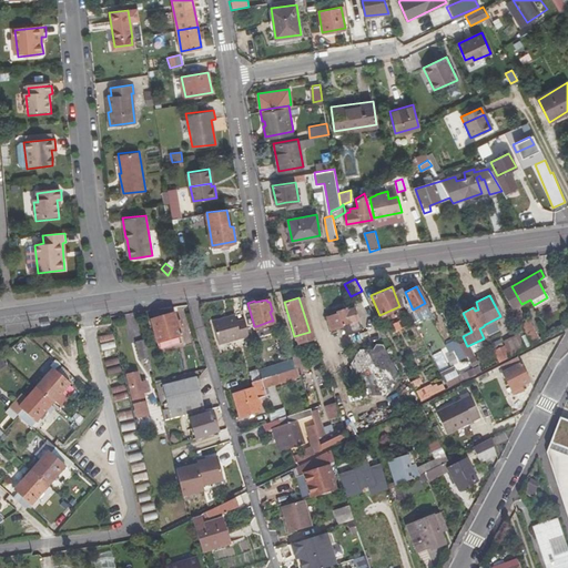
[(325,316),(328,328),(341,325),(341,323),(346,322),(348,325),(355,323),(354,320),(356,318),(352,307),(345,310),(344,307),(336,311),(336,313),(325,316)]
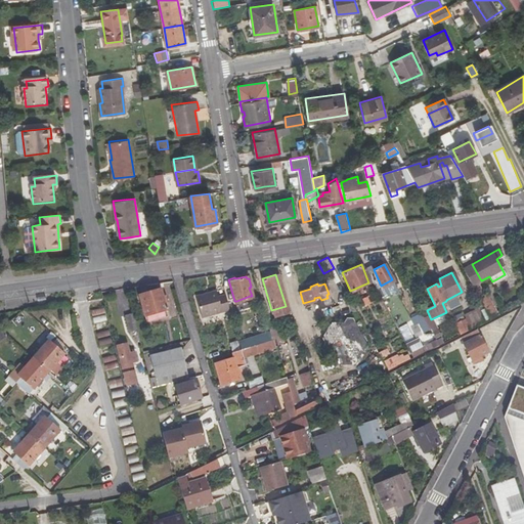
[(380,298),(390,294),(387,286),(377,290),(380,298)]
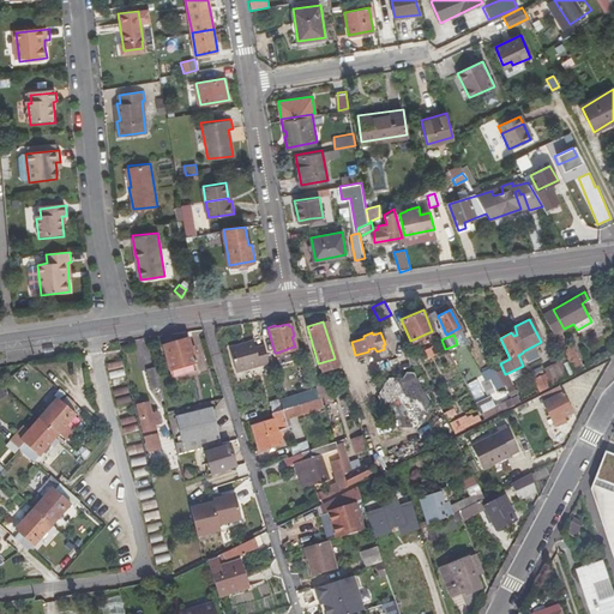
[(162,344),(170,368),(192,362),(196,361),(193,353),(197,353),(194,344),(191,345),(188,337),(162,344)]
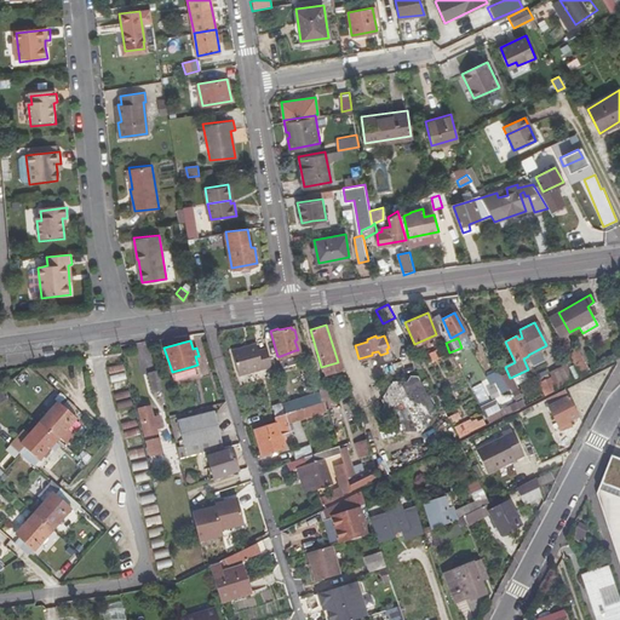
[(271,365),(265,346),(257,349),(254,342),(230,348),(237,373),(271,365)]
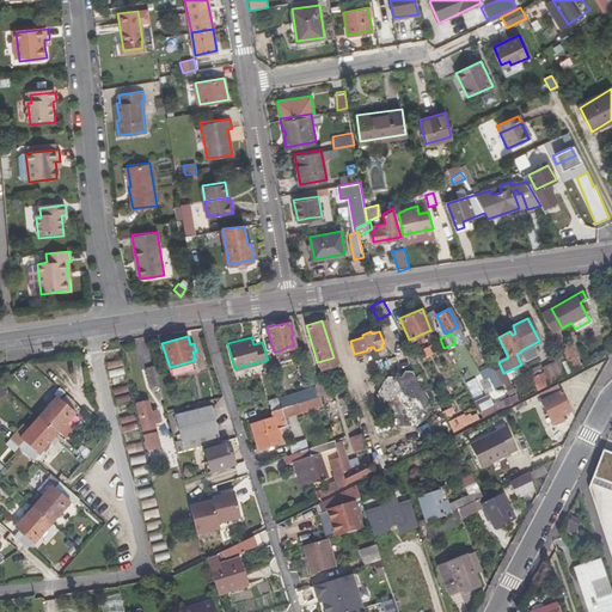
[(562,342),(556,344),(569,369),(577,365),(567,344),(564,346),(562,342)]
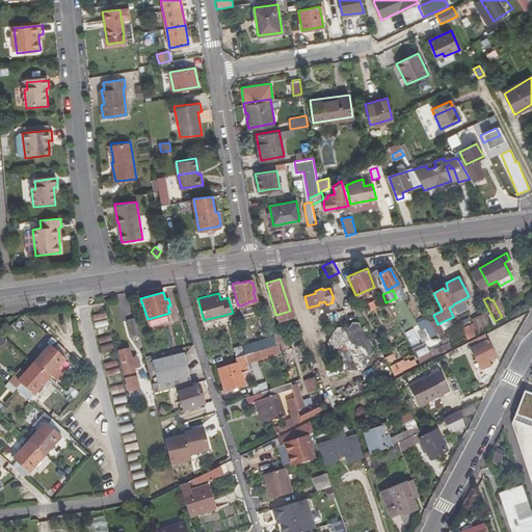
[(254,300),(240,306),(241,311),(256,307),(254,300)]
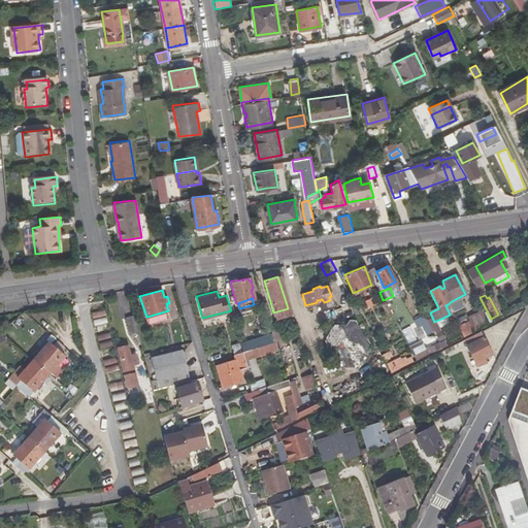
[(288,308),(273,312),(276,320),(290,317),(288,308)]
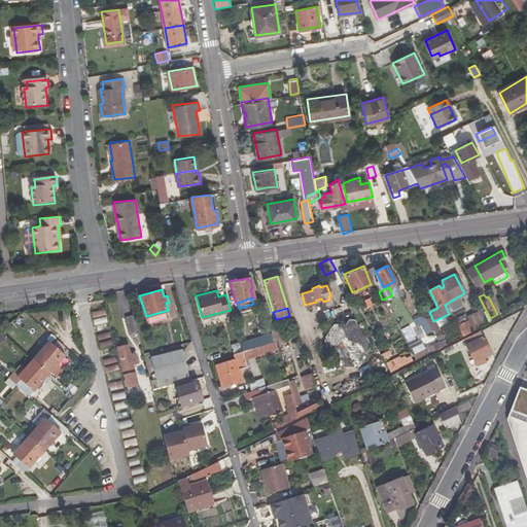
[(466,313),(475,329),(485,324),(478,309),(466,313)]
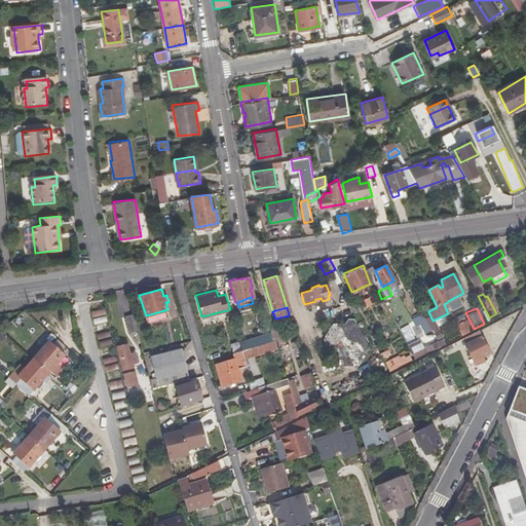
[(94,325),(106,322),(103,309),(90,312),(94,325)]
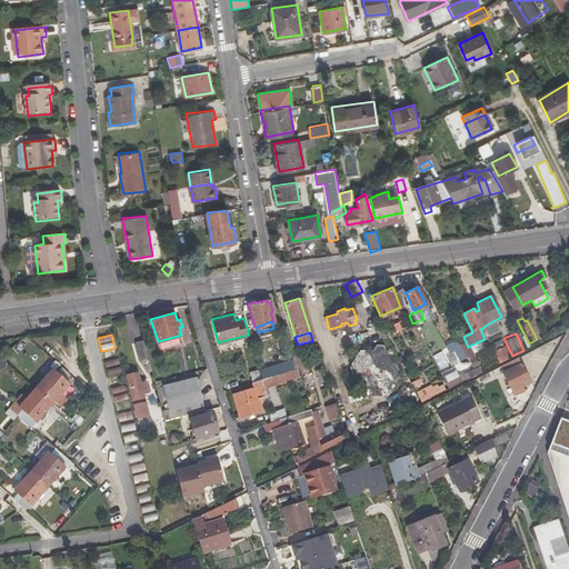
[(178,336),(158,341),(160,348),(180,341),(178,336)]
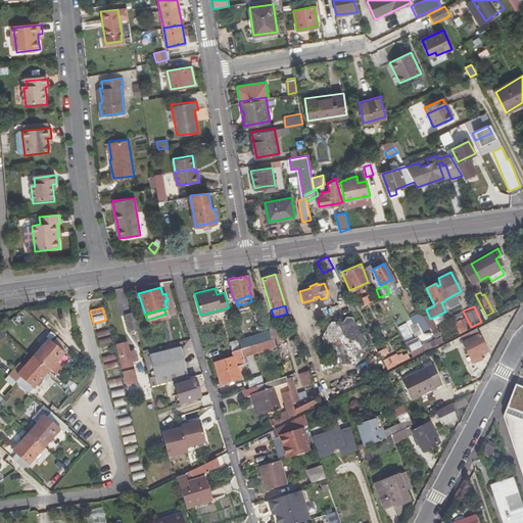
[(133,318),(132,311),(125,313),(128,328),(135,326),(133,318)]
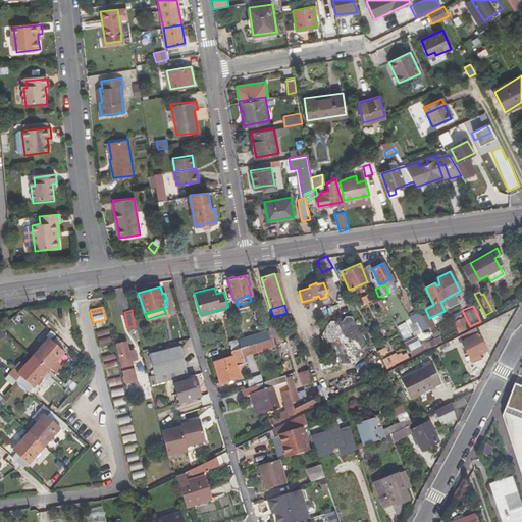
[(328,333),(320,340),(331,362),(350,363),(364,343),(350,312),(342,312),(340,319),(328,318),(324,329),(328,333)]
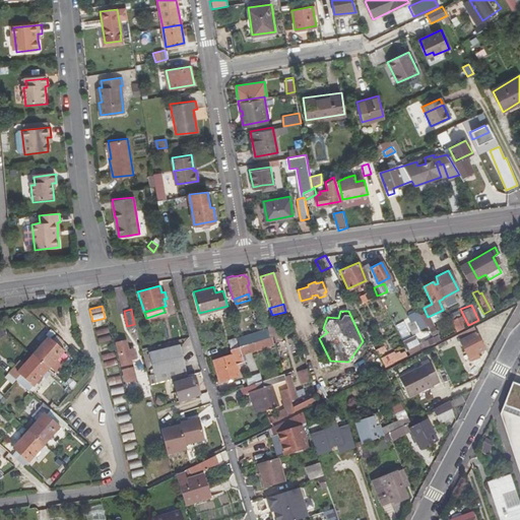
[(452,320),(457,330),(466,326),(462,316),(460,316),(459,312),(452,315),(453,319),(452,320)]
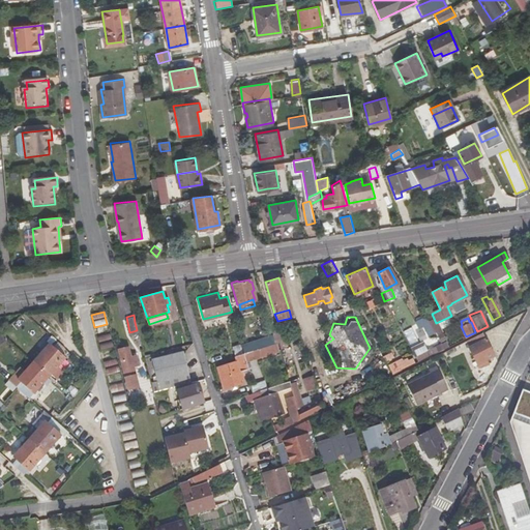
[(482,332),(465,341),(477,367),(482,364),(480,360),(492,354),(482,332)]
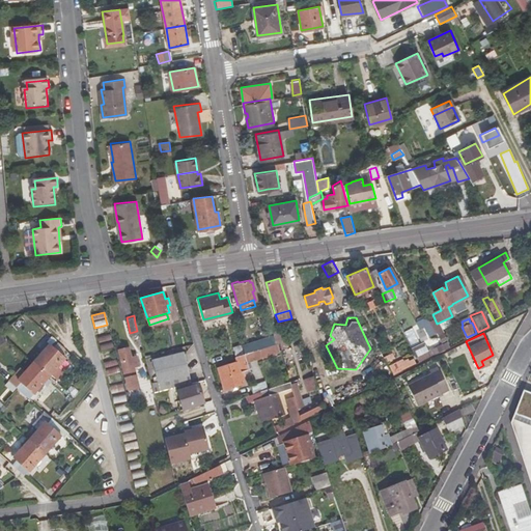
[(96,337),(100,352),(112,347),(109,334),(96,337)]
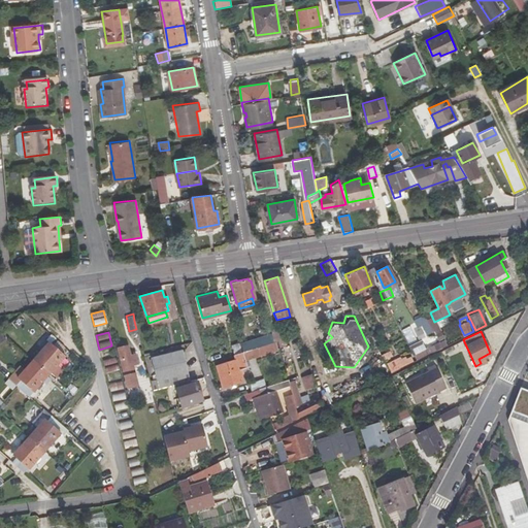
[(240,343),(242,351),(258,345),(274,340),(272,334),(240,343)]
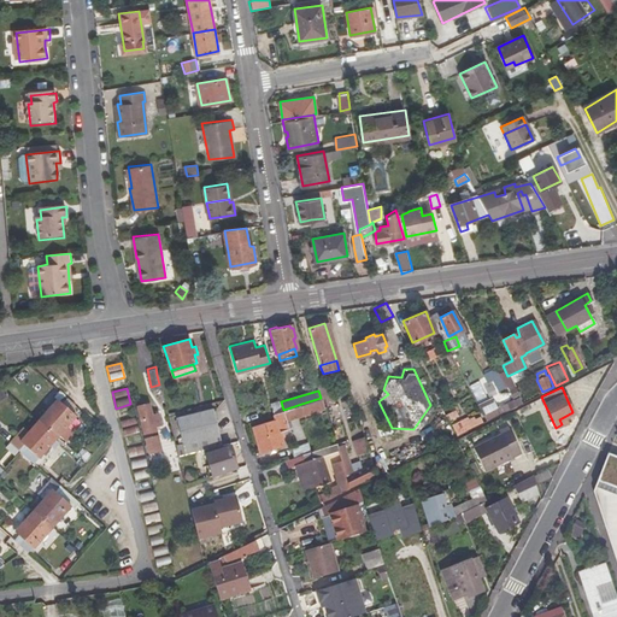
[(512,394),(509,395),(511,399),(515,406),(522,403),(518,394),(513,397),(512,394)]
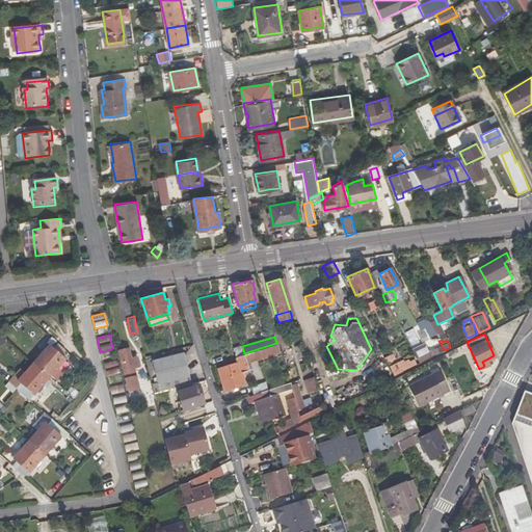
[(32,362),(48,375),(63,357),(48,343),(32,362)]
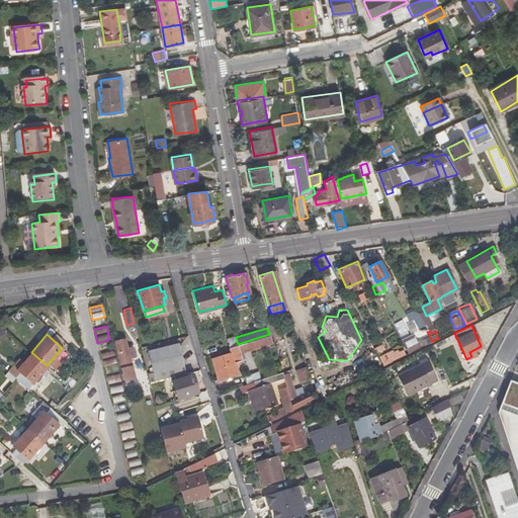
[(407,347),(410,352),(432,341),(429,335),(407,347)]
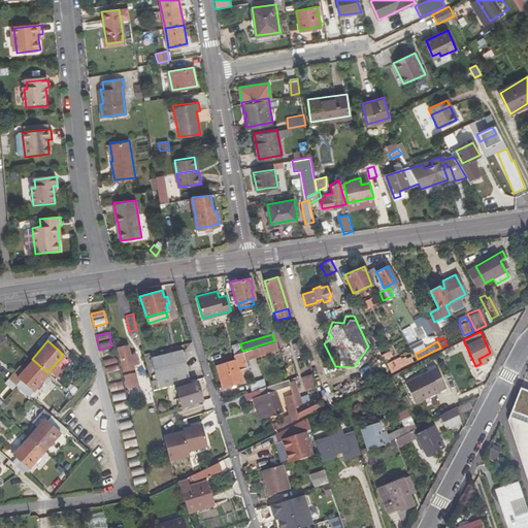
[(129,354),(126,344),(117,347),(128,389),(131,388),(130,385),(136,384),(131,363),(136,362),(134,353),(129,354)]
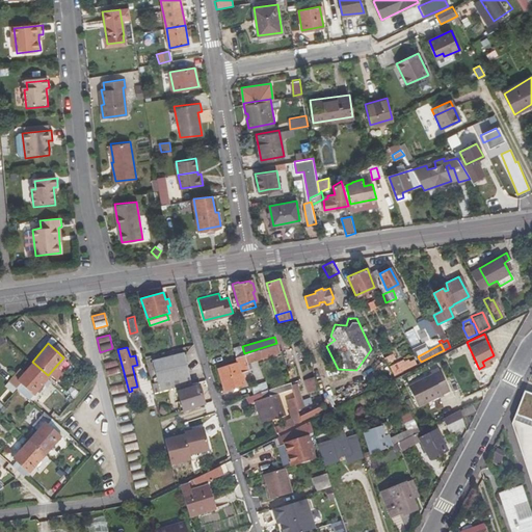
[(260,348),(244,353),(246,361),(263,355),(260,348)]
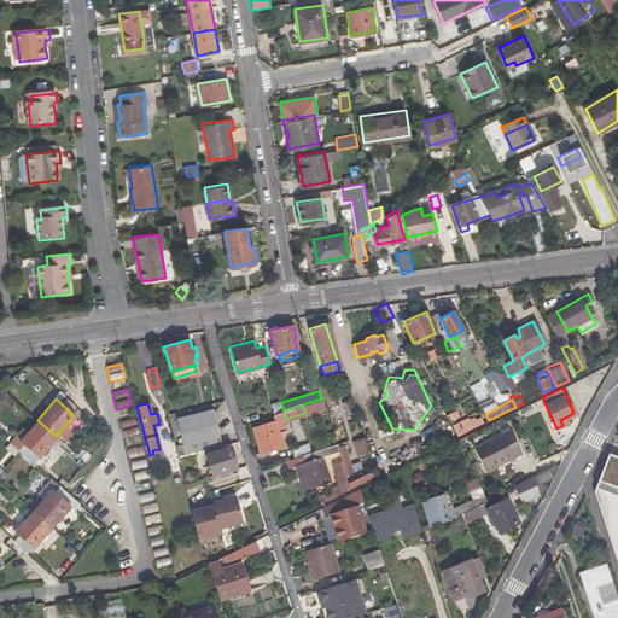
[(211,407),(174,417),(181,443),(182,452),(219,442),(217,433),(211,407)]
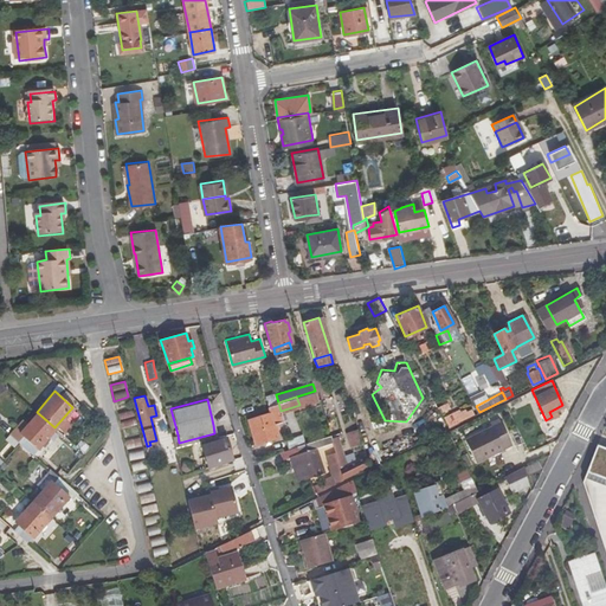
[(278,403),(269,405),(271,411),(249,418),(256,443),(278,437),(274,423),(283,421),(281,411),(278,403)]
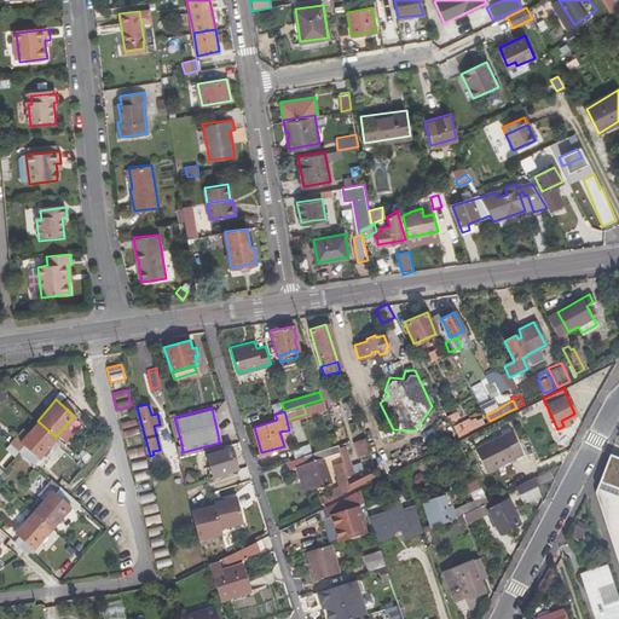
[(56,437),(38,421),(19,441),(36,457),(56,437)]
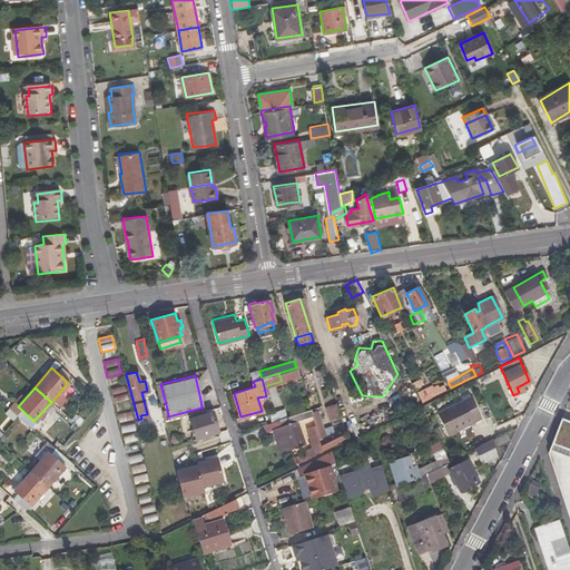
[(423,392),(415,395),(419,403),(428,399),(423,392)]
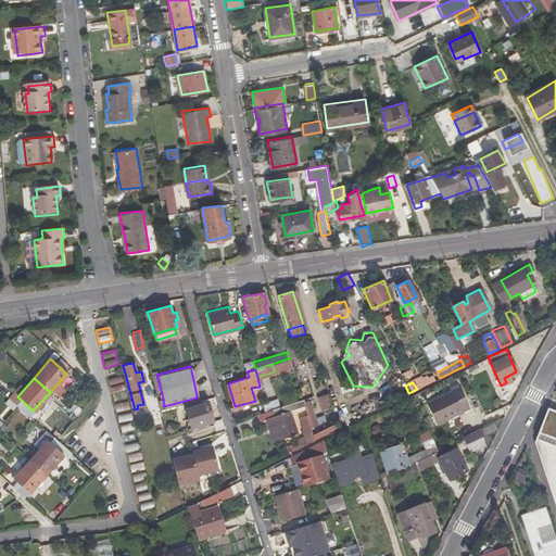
[(451,391),(426,403),(436,424),(469,407),(457,384),(450,388),(451,391)]
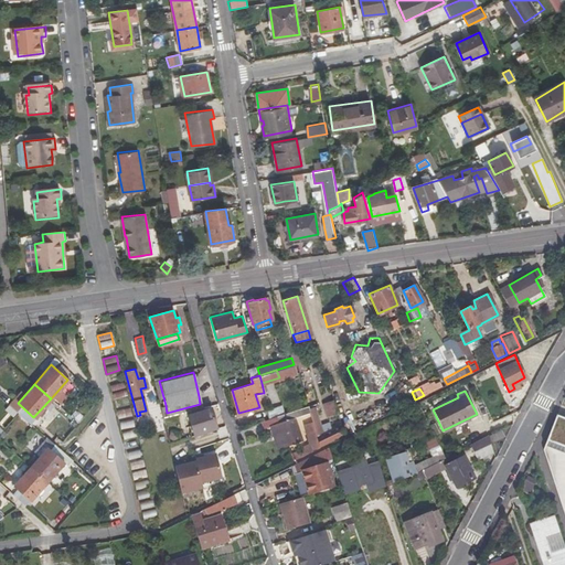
[(396,394),(384,398),(386,405),(398,401),(396,394)]
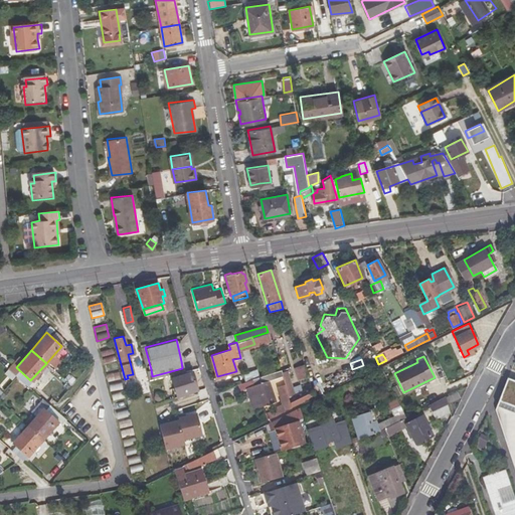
[(306,376),(302,363),(295,366),(298,377),(306,376)]
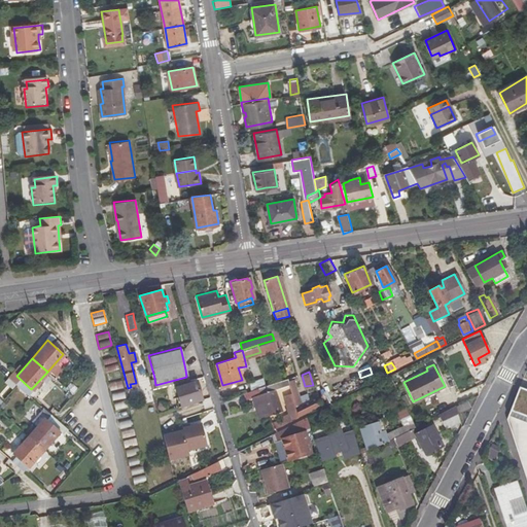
[(247,382),(249,390),(257,388),(264,386),(261,378),(247,382)]
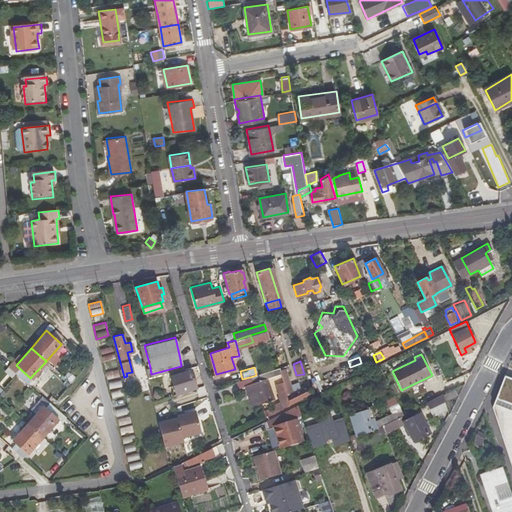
[(256,375),(250,377),(252,383),(245,385),(251,406),(271,399),(265,379),(280,374),(279,372),(278,367),(256,375)]
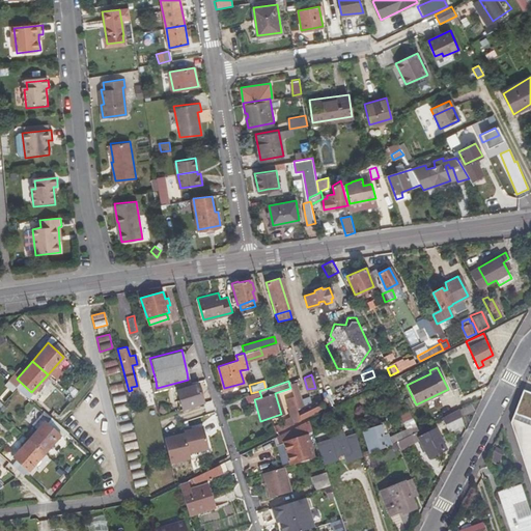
[(175,389),(176,393),(180,409),(188,407),(191,406),(202,402),(196,383),(175,389)]
